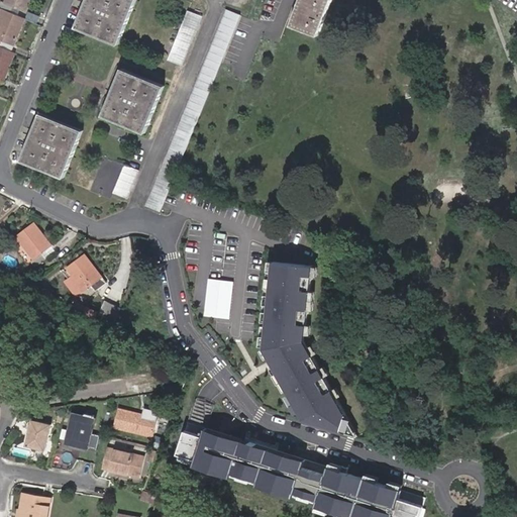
[(26,9),(29,0),(4,0),(4,1),(1,0),(0,0),(0,7),(4,9),(10,12),(13,4),(26,9)]
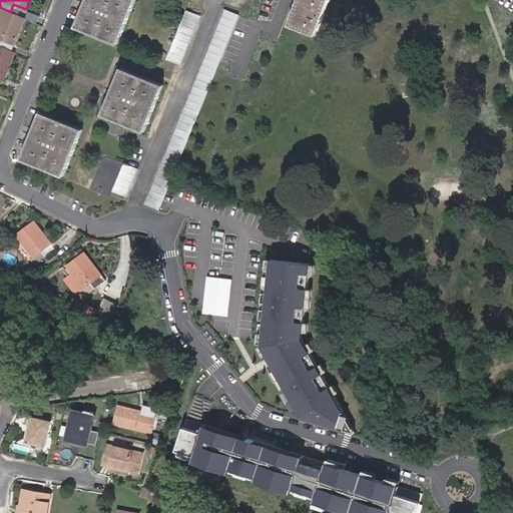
[(135,0),(86,0),(76,26),(118,43),(135,0)]
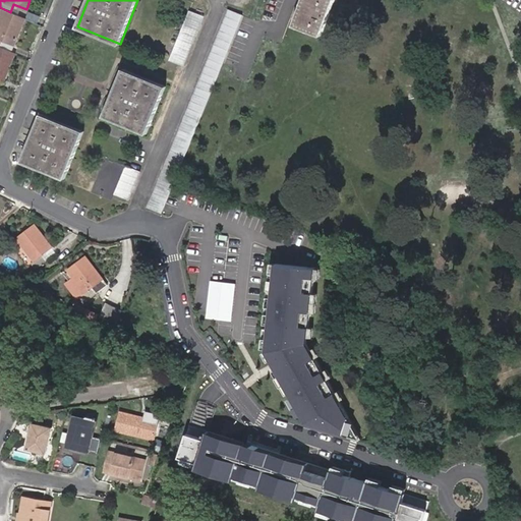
[(301,0),(291,27),(319,38),(332,0),(301,0)]
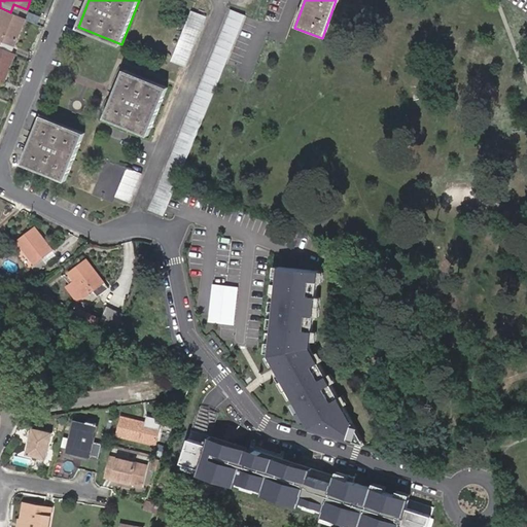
[(24,18),(27,9),(13,4),(10,12),(24,18)]
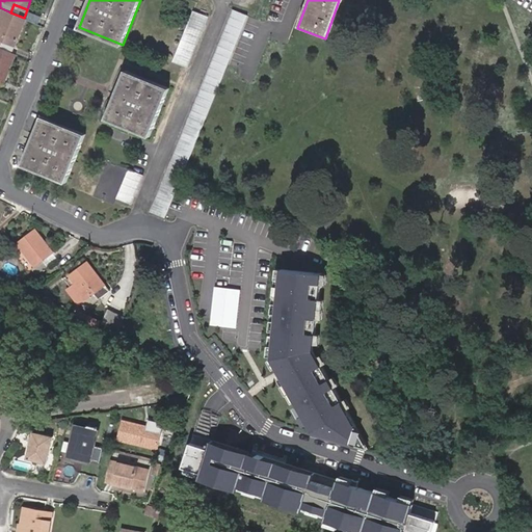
[(0,47),(3,40),(16,46),(27,19),(24,18),(10,12),(4,9),(0,20),(0,47)]
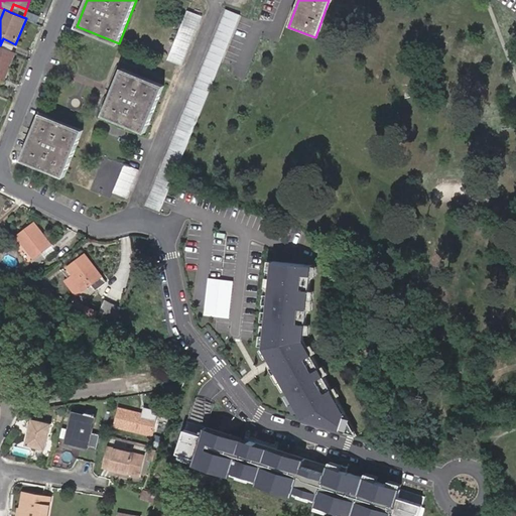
[(231,36),(240,14),(226,9),(146,203),(158,208),(161,209),(172,181),(201,111),(231,36)]
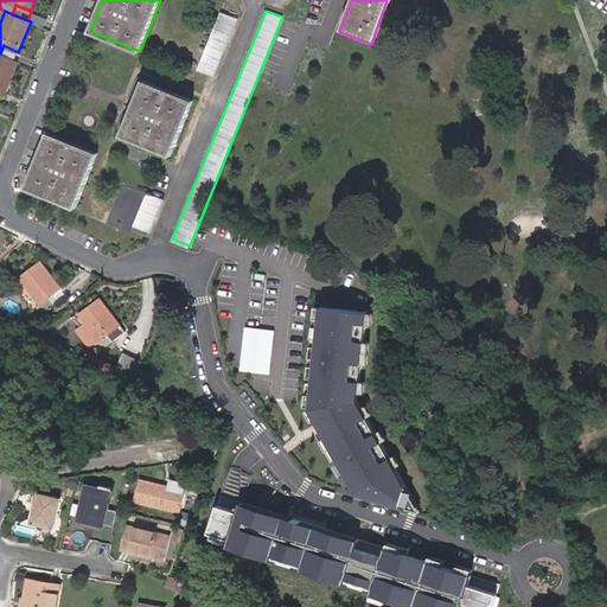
[(213,76),(237,18),(221,11),(197,68),(213,76)]
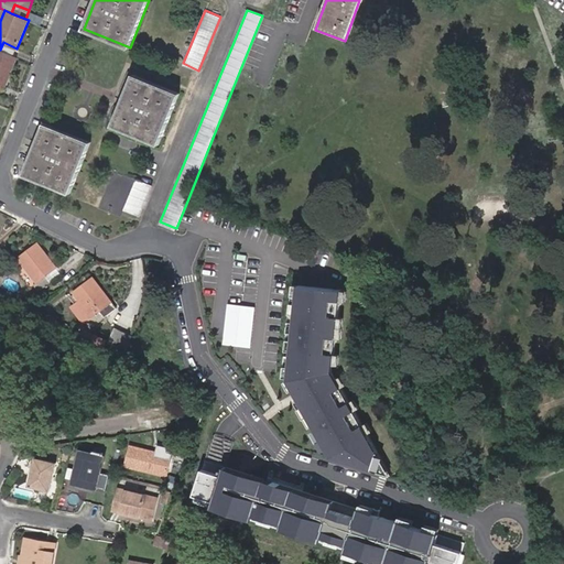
[(0,50),(14,56),(17,49),(3,42),(0,50)]
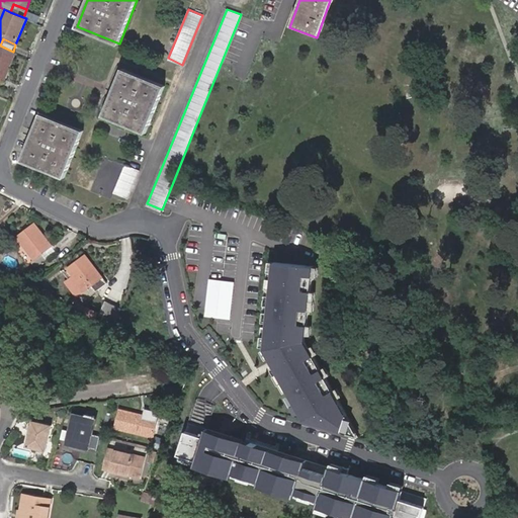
[(0,46),(0,76),(4,78),(15,52),(13,52),(0,46)]
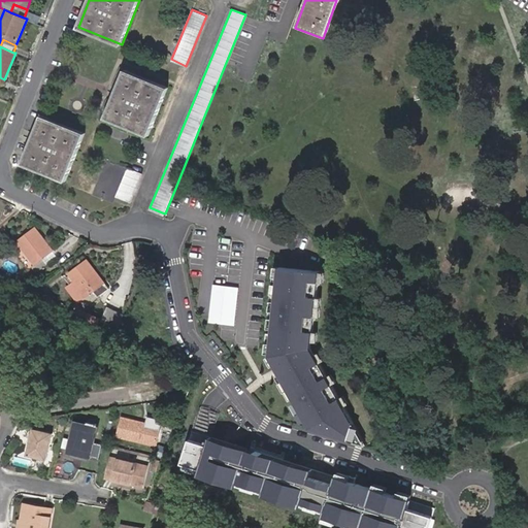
[(149,135),(168,87),(126,68),(106,118),(149,135)]
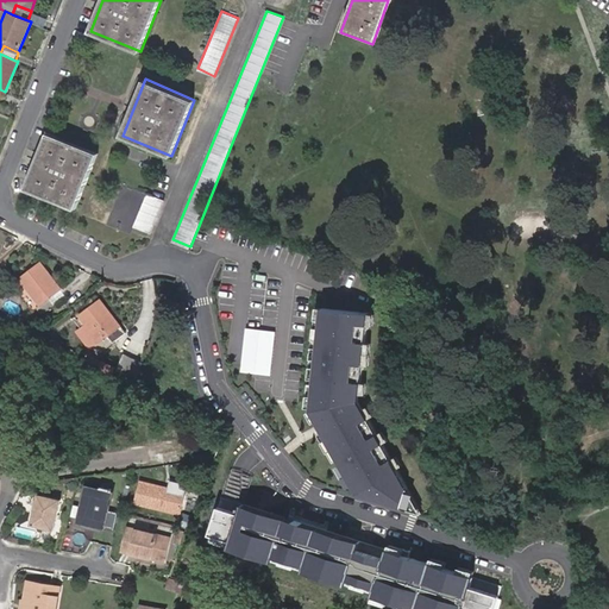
[(50,132),(27,188),(76,208),(99,152),(50,132)]
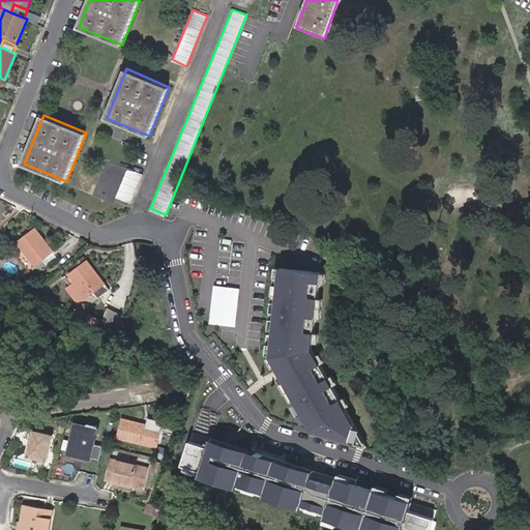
[(118,194),(133,200),(142,175),(127,170),(118,194)]
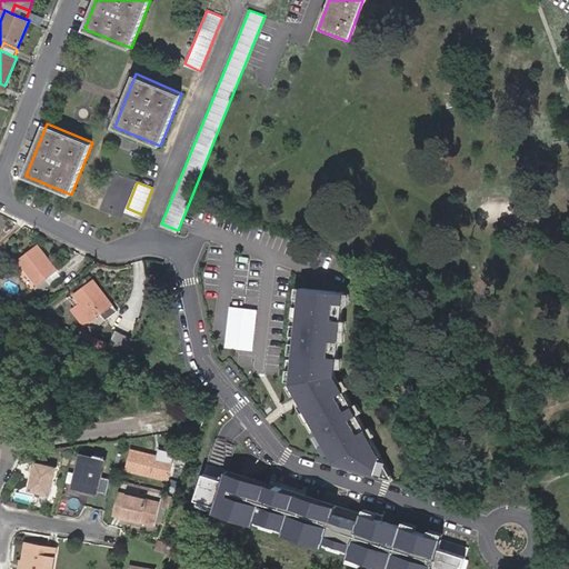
[(46,278),(58,268),(40,245),(19,259),(37,285),(31,288),(37,295),(50,283),(46,278)]
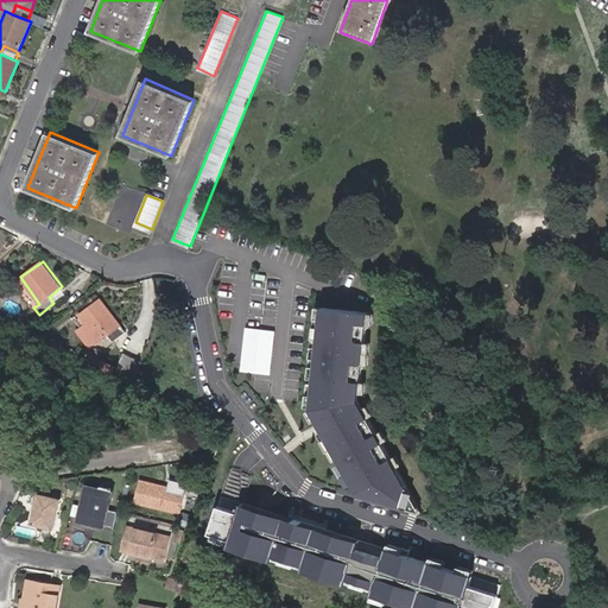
[(67,293),(62,286),(49,297),(54,303),(67,293)]
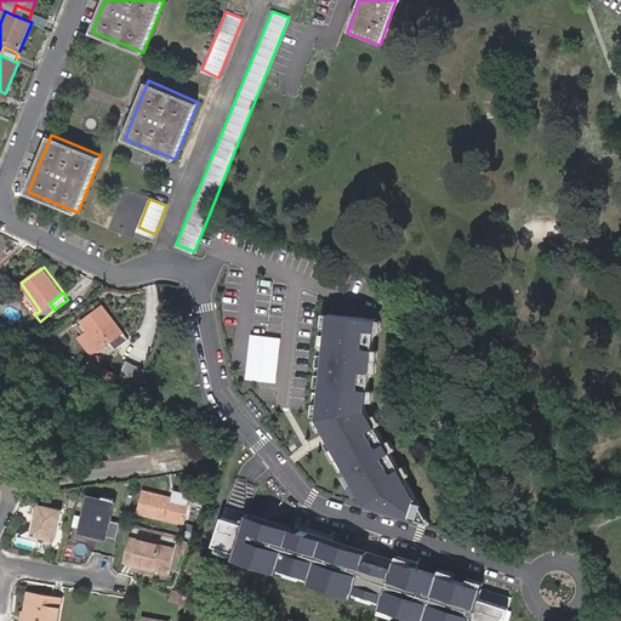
[(123,332),(103,305),(81,320),(87,331),(79,337),(91,354),(95,352),(97,355),(101,359),(114,348),(109,342),(123,332)]
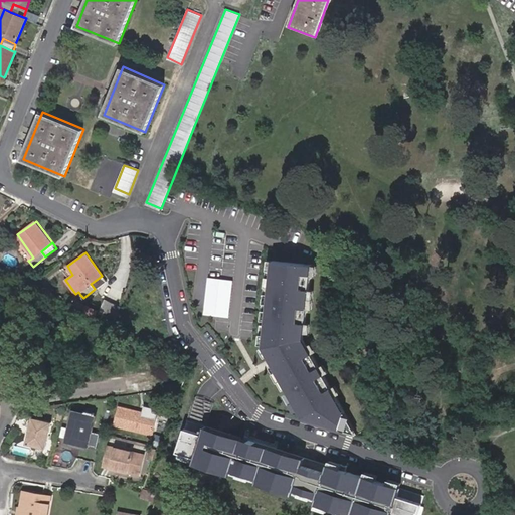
[(299,417),(337,430),(341,412),(301,339),(309,265),(270,261),(261,347),(299,417)]
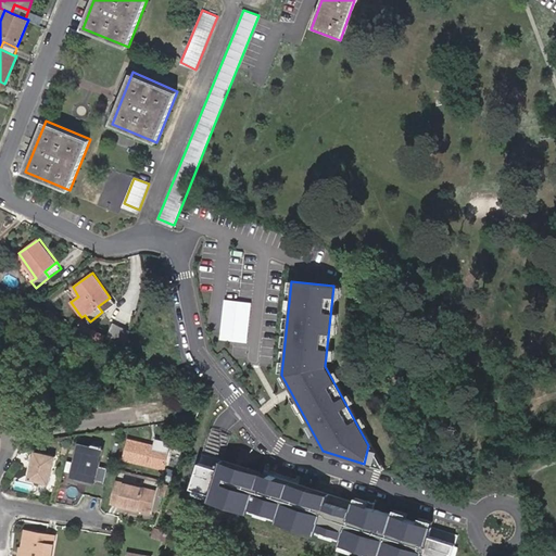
[(110,298),(98,306),(102,312),(114,303),(110,298)]
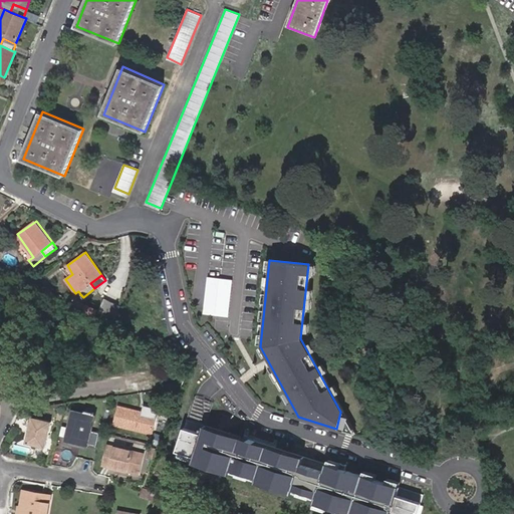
[(205,313),(231,315),(234,277),(208,275),(205,313)]
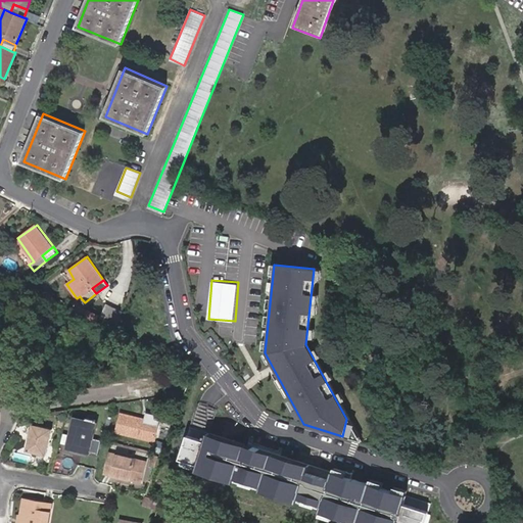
[(99,297),(96,293),(85,302),(88,307),(99,297)]
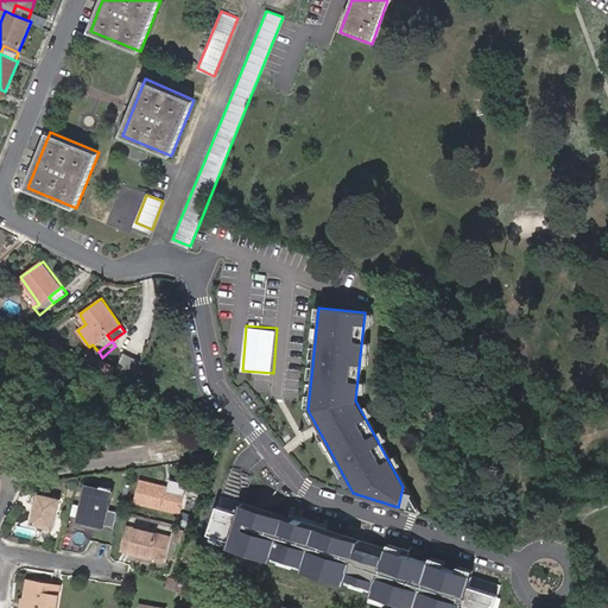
[(133,385),(143,362),(120,353),(112,374),(133,385)]
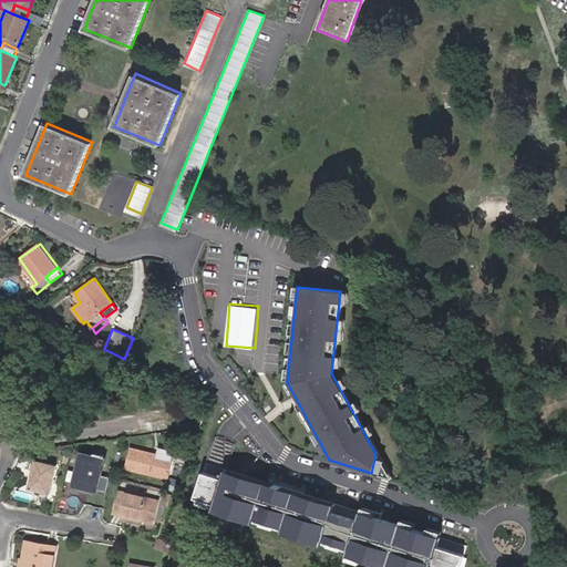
[(157,457),(158,454),(131,446),(126,467),(168,478),(173,462),(157,457)]
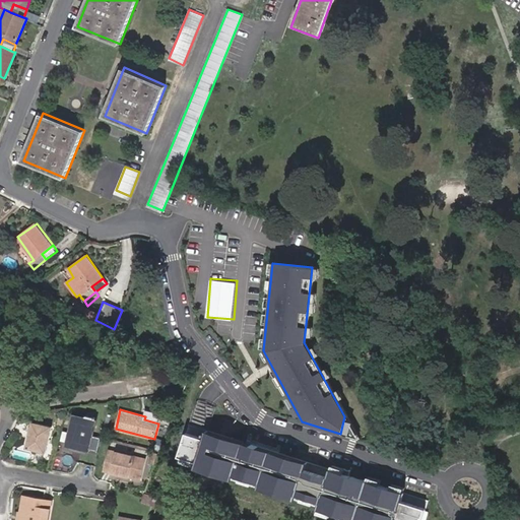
[(73,417),(67,444),(87,448),(94,418),(84,415),(83,420),(73,417)]
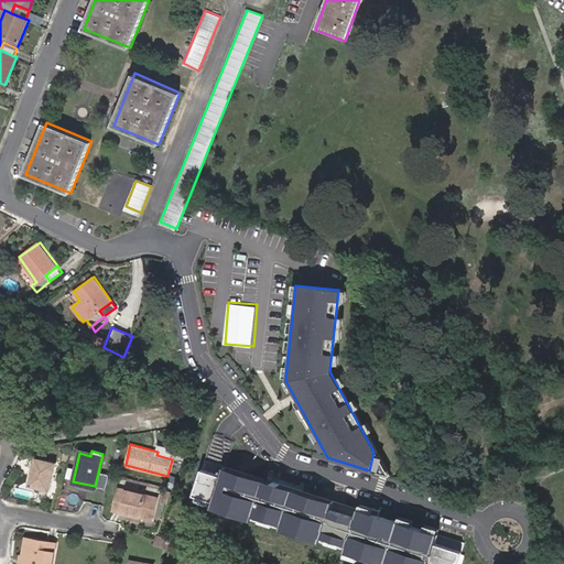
[(387,476),(373,452),(369,470),(387,476)]
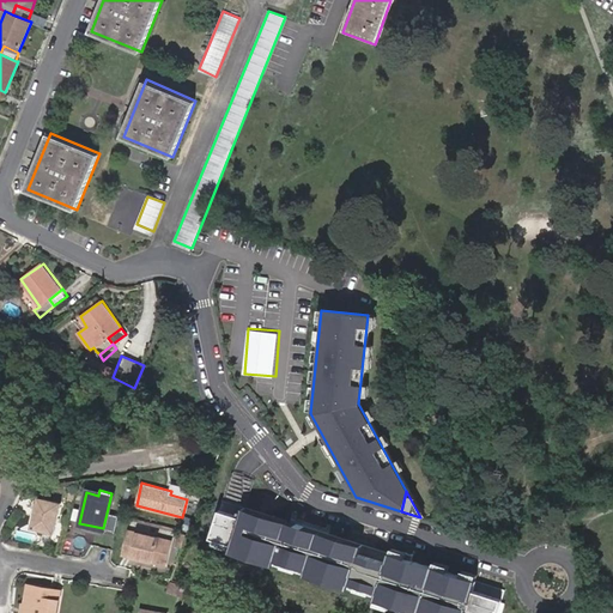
[(40,495),(30,527),(54,533),(62,501),(40,495)]
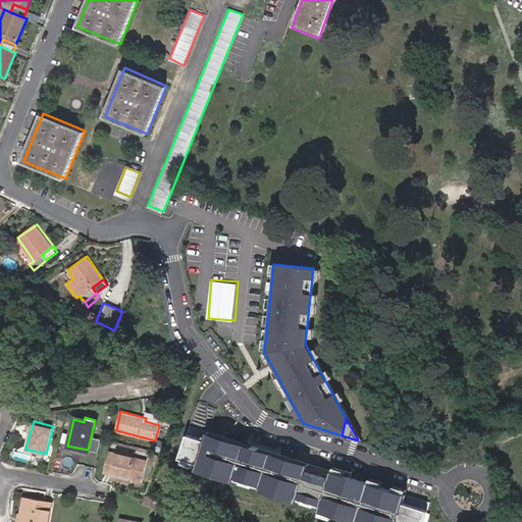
[(360,521),(425,521),(431,503),(352,477),(354,472),(335,467),(334,471),(191,426),(178,465),(360,521)]
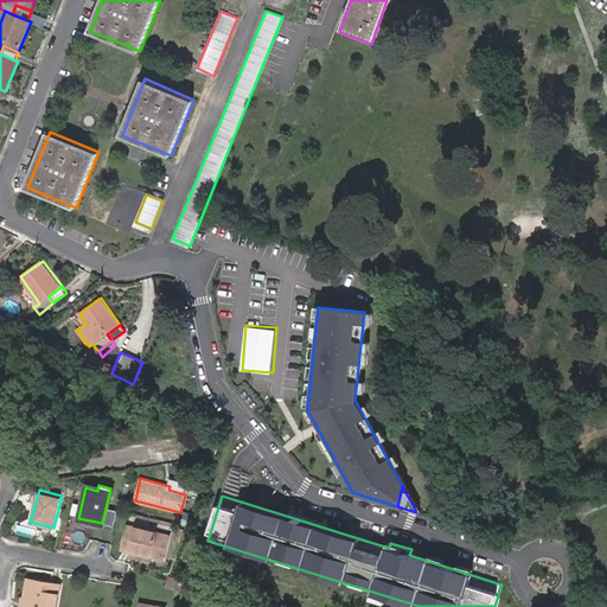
[(191,517),(180,515),(178,522),(189,524),(191,517)]
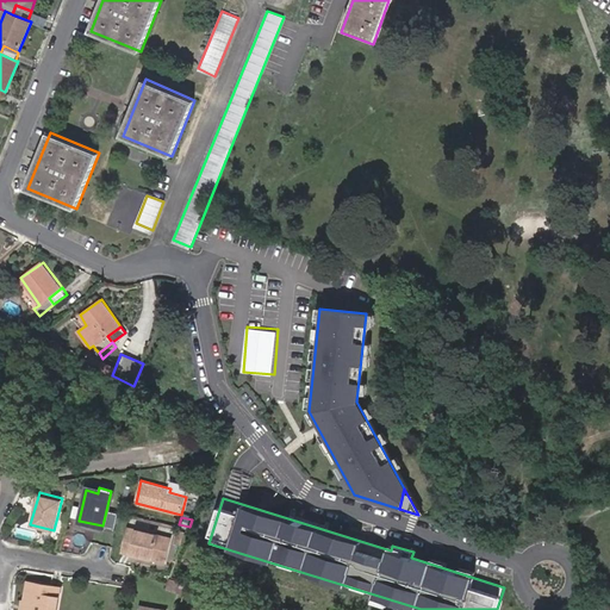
[(79,521),(78,527),(100,531),(103,526),(79,521)]
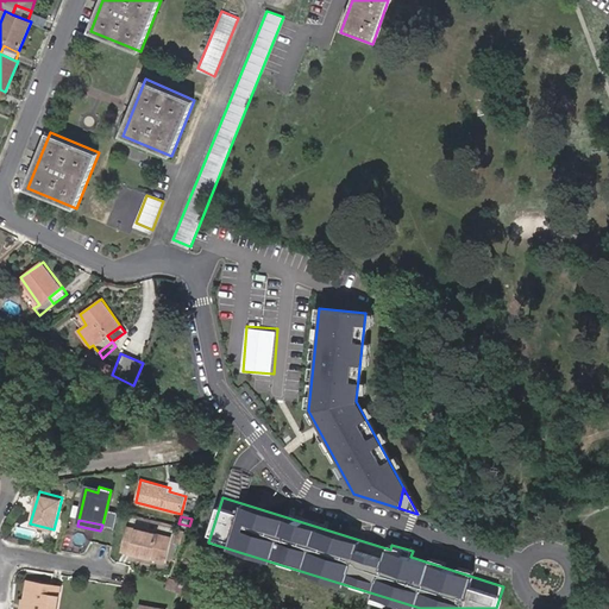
[(121,551),(142,557),(142,553),(152,557),(151,559),(164,563),(170,537),(127,526),(121,551)]
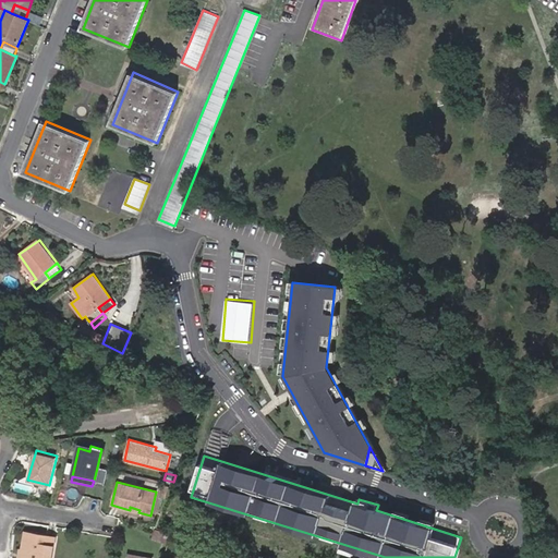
[(164,534),(154,530),(150,538),(160,542),(160,540),(164,534)]
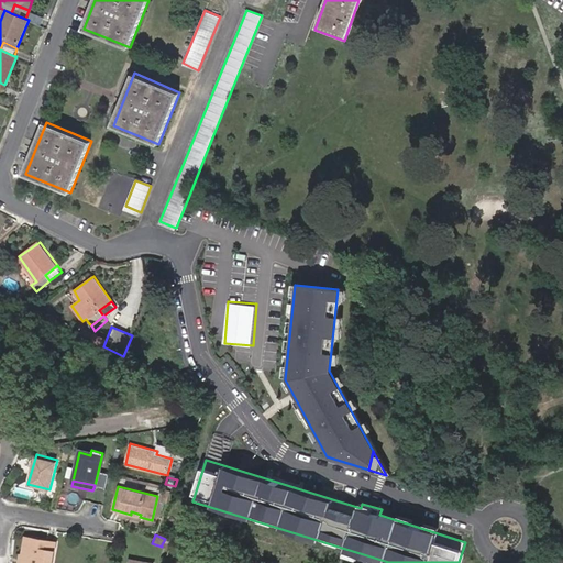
[(22,554),(20,562),(51,562),(55,542),(24,536),(22,554)]
